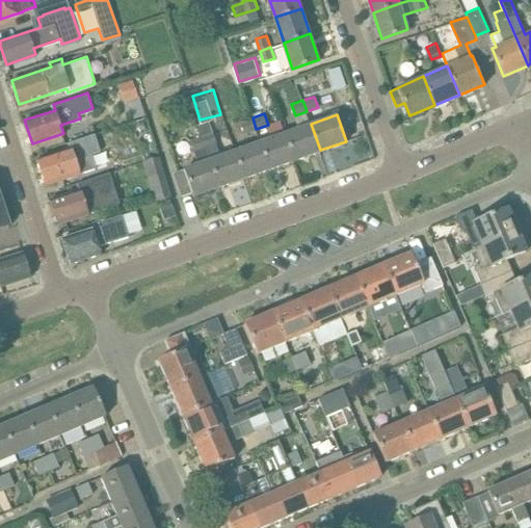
[(244,133),(256,129),(253,117),(241,122),(244,133)]
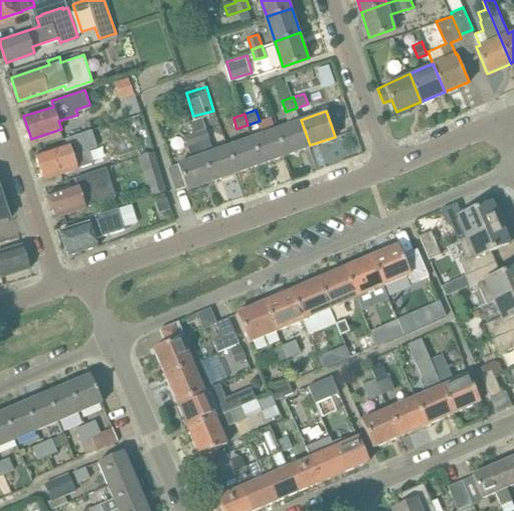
[(210,138),(203,116),(202,116),(195,118),(192,120),(196,130),(195,131),(212,179),(236,171),(227,145),(214,150),(209,138),(210,138)]
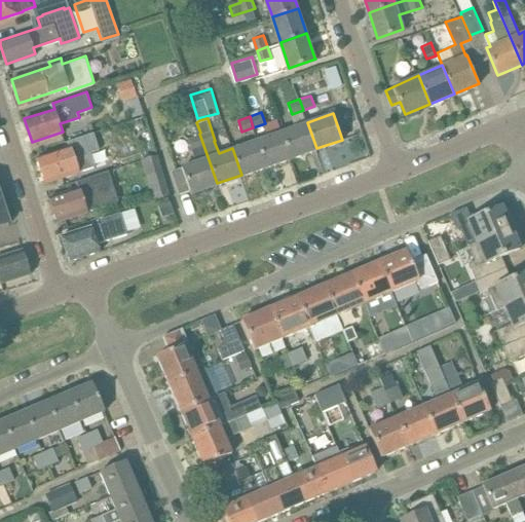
[(292,157),(316,148),(307,122),(283,131),(292,157)]
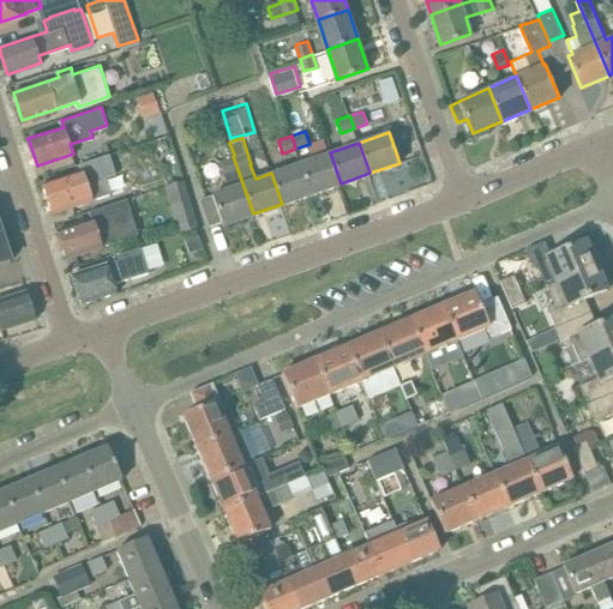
[(115,178),(112,164),(118,163),(114,152),(80,163),(83,170),(43,184),(52,212),(92,199),(92,198),(121,188),(116,178),(115,178)]
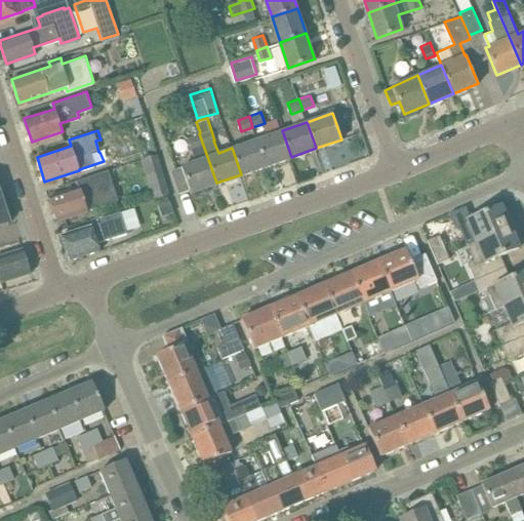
[(267,165),(291,157),(282,130),(257,139),(267,165)]
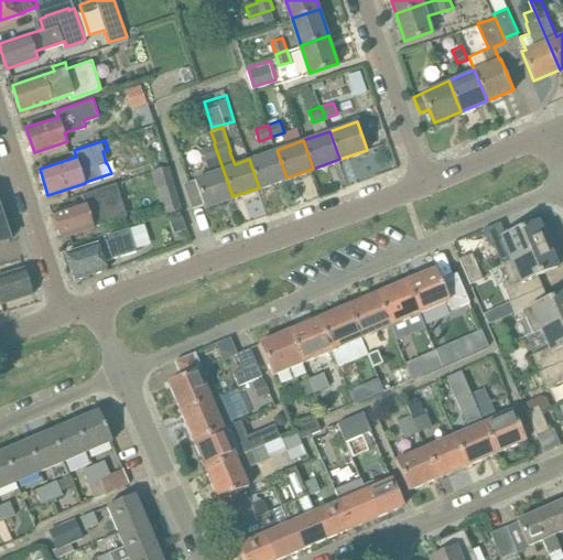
[(206,206),(233,196),(214,143),(202,147),(212,172),(184,182),(193,206),(205,202),(206,206)]
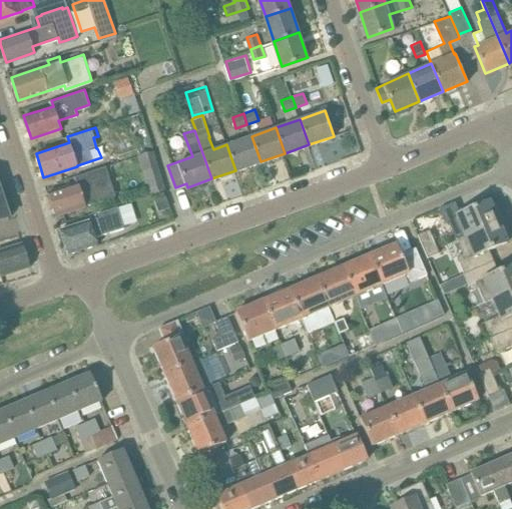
[(235,170),(261,161),(251,136),(226,144),(235,170)]
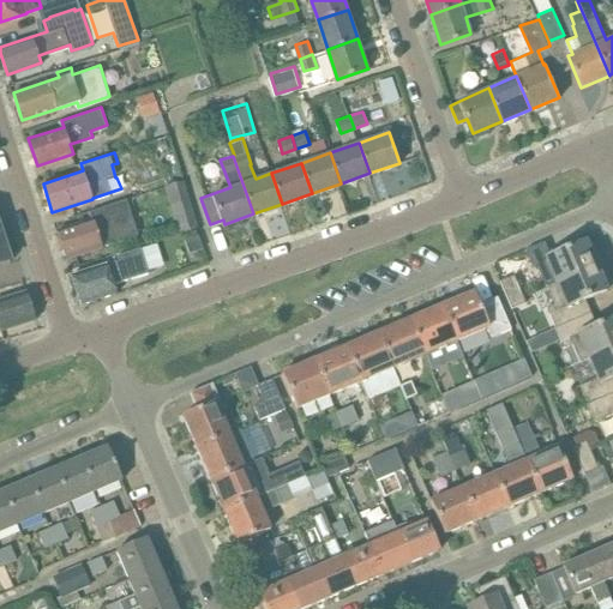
[(181,230),(198,225),(184,179),(167,184),(181,230)]
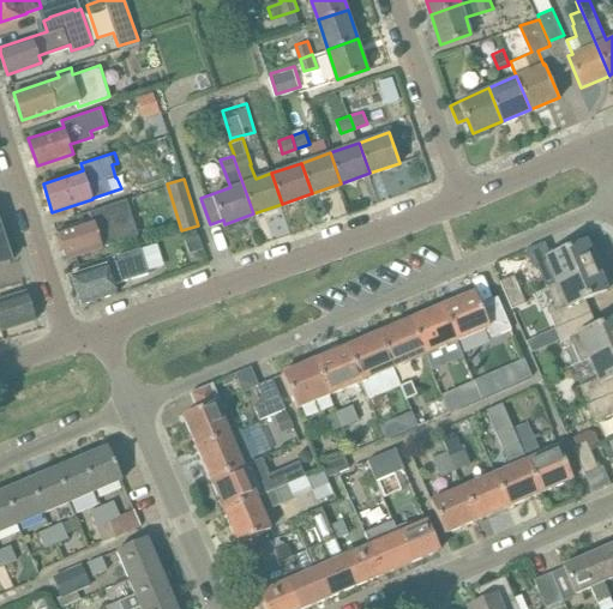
[(103,246),(102,243),(138,233),(127,198),(90,210),(91,218),(58,229),(67,257),(103,246)]
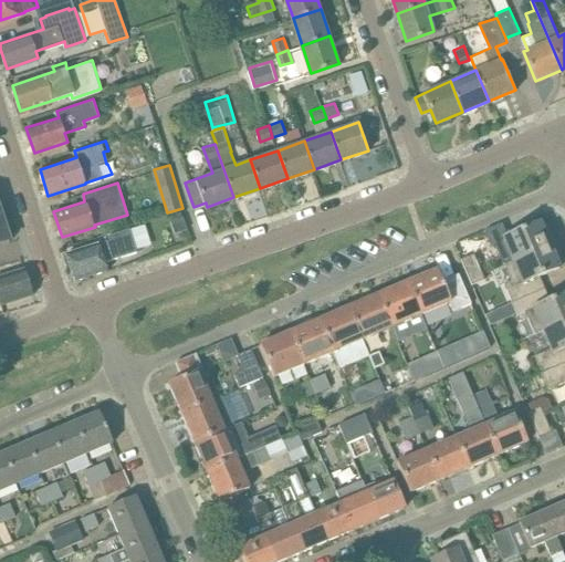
[(0,242),(10,239),(2,216),(1,215),(0,215),(0,242)]
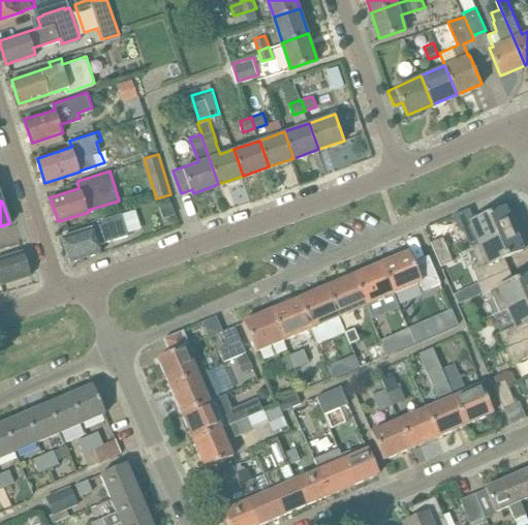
[(172,202),(159,206),(163,217),(176,213),(172,202)]
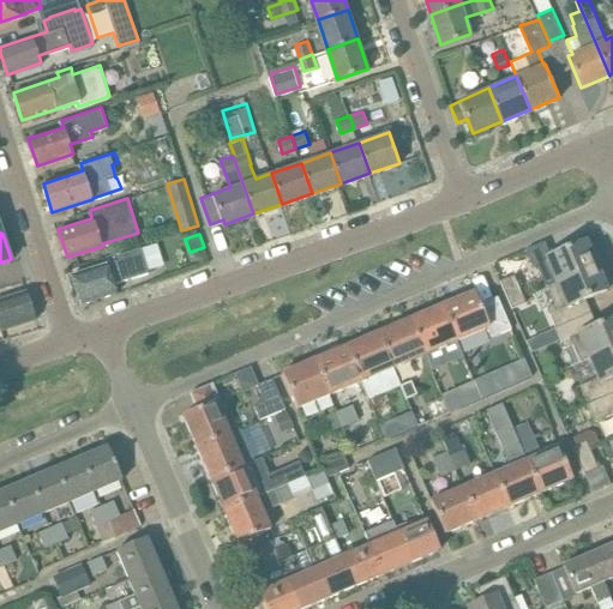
[(548,284),(602,261),(594,243),(589,245),(587,239),(551,253),(545,240),(527,248),(527,249),(528,248),(534,261),(540,264),(548,284)]
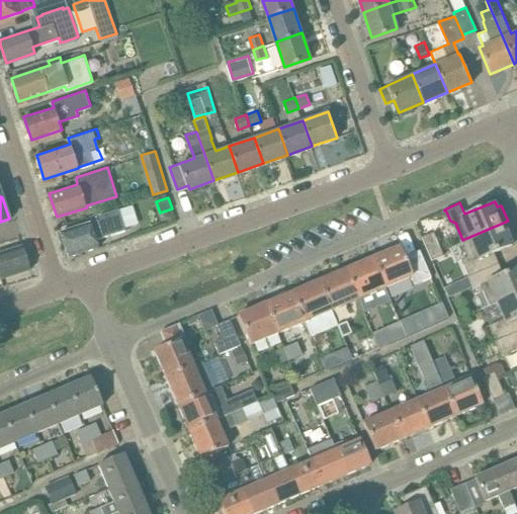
[(69,255),(99,246),(96,238),(125,229),(119,207),(99,215),(101,219),(61,231),(69,255)]
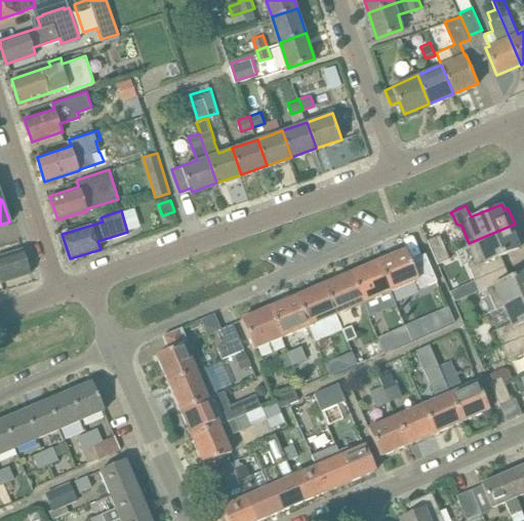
[(476,278),(499,269),(494,257),(520,246),(517,240),(521,239),(515,224),(469,243),(475,257),(468,261),(476,278)]
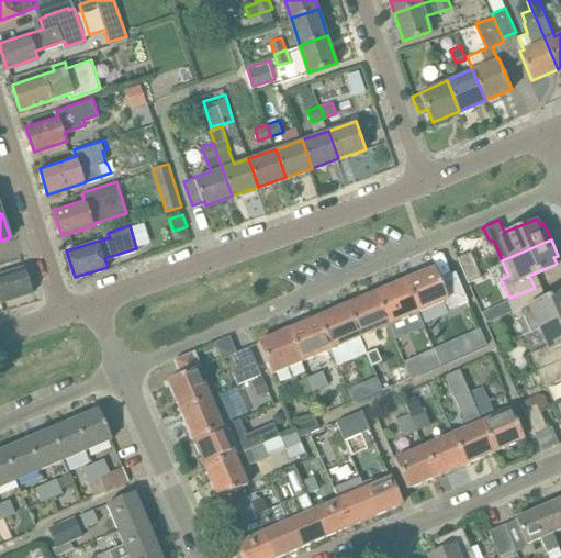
[(458,255),(469,280),(482,275),(471,249),(458,255)]
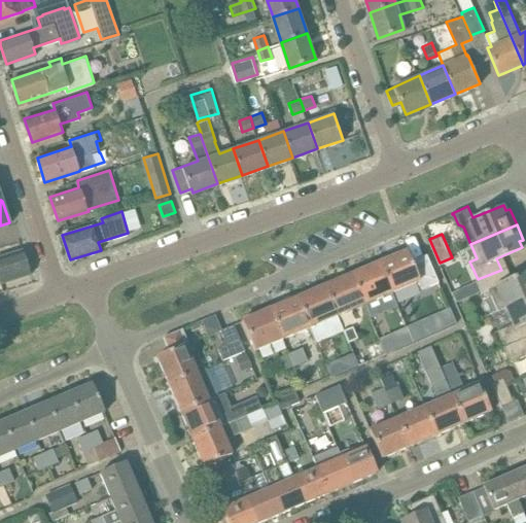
[(427,253),(413,259),(408,248),(380,260),(392,290),(418,280),(422,288),(440,281),(427,253)]
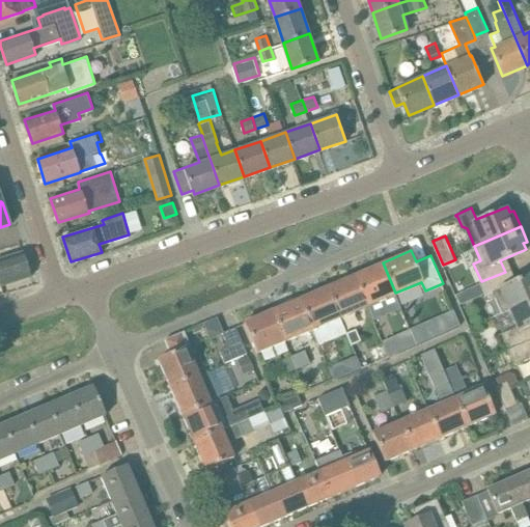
[(31,275),(24,251),(0,258),(0,280),(1,284),(31,275)]
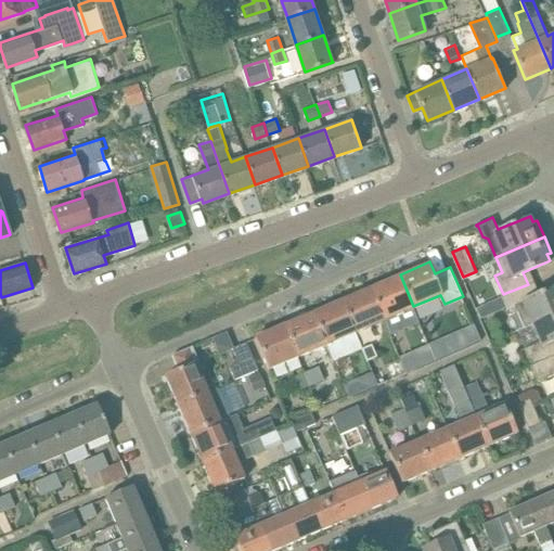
[(385,319),(413,306),(400,274),(371,286),(385,319)]
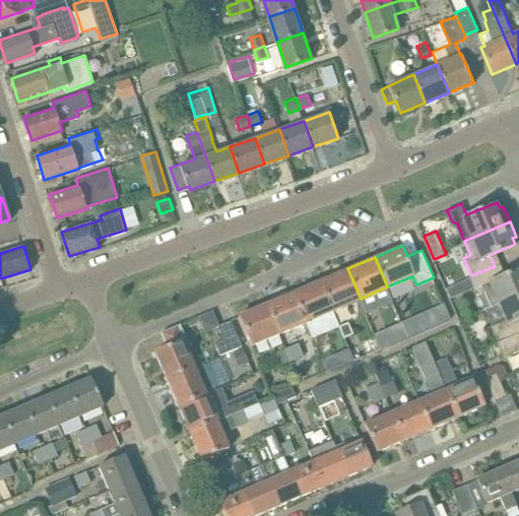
[(492,305),(499,302),(518,293),(518,268),(499,277),(495,266),(471,275),(471,276),(462,280),(466,289),(475,285),(478,293),(485,289),(492,305)]
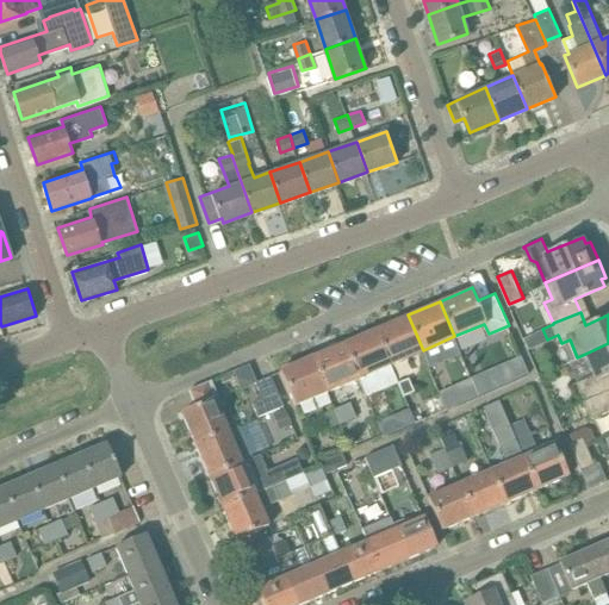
[(391,363),(423,350),(408,315),(377,329),(391,363)]
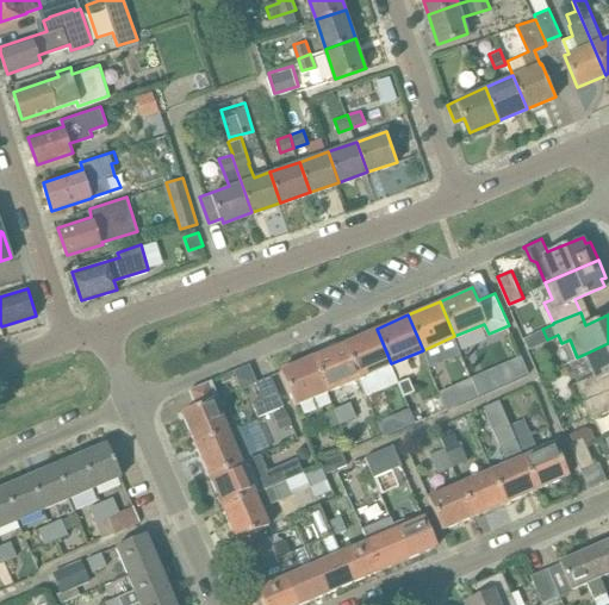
[(360,376),(391,363),(377,329),(345,342),(360,376)]
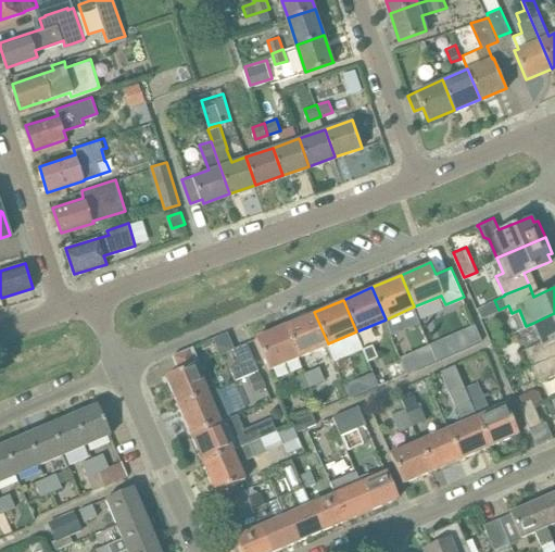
[(299,356),(328,343),(314,312),(285,324),(299,356)]
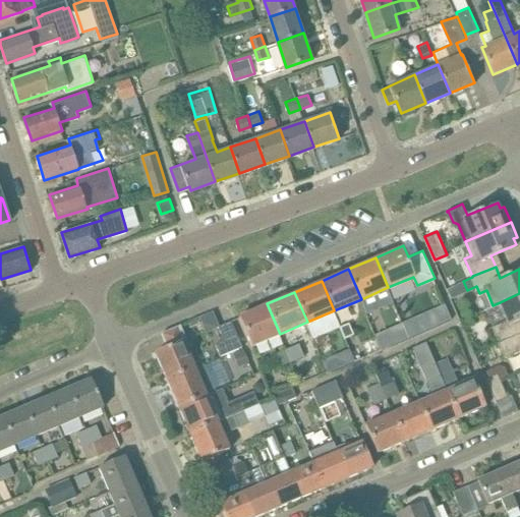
[(500,341),(519,332),(519,324),(518,320),(519,319),(519,293),(500,302),(507,319),(493,326),(500,341)]
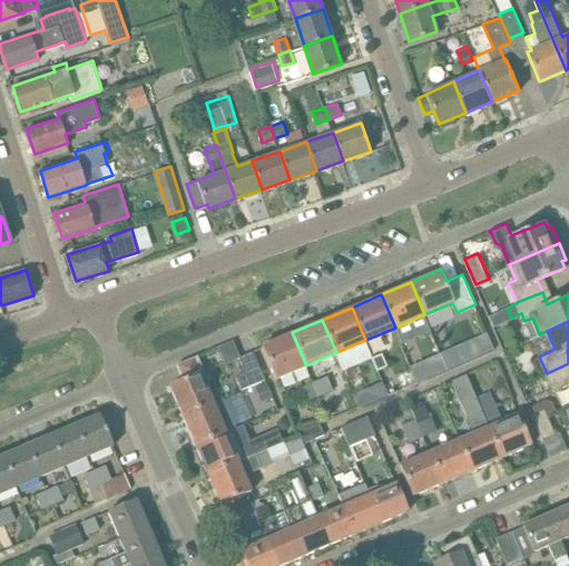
[(276,378),(306,366),(292,332),(263,345),(276,378)]
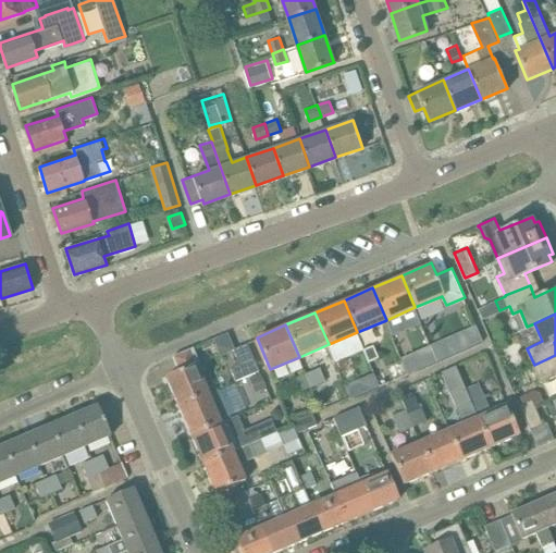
[(453,335),(431,344),(437,360),(459,351),(453,335)]
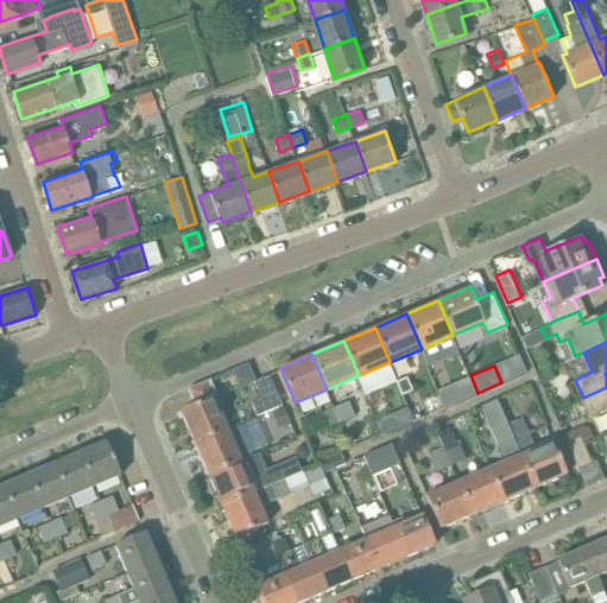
[(283,402),(280,394),(271,373),(255,379),(260,389),(252,399),(258,413),(283,402)]
